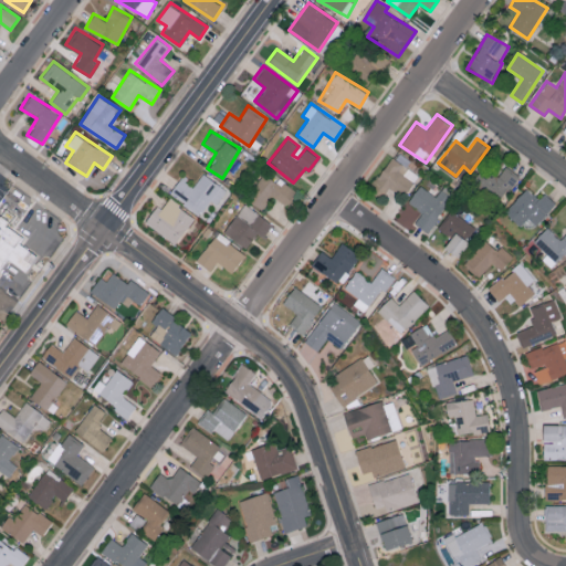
[(406,194),(419,175),(392,156),(371,186),(385,195),(392,185),(406,194)]
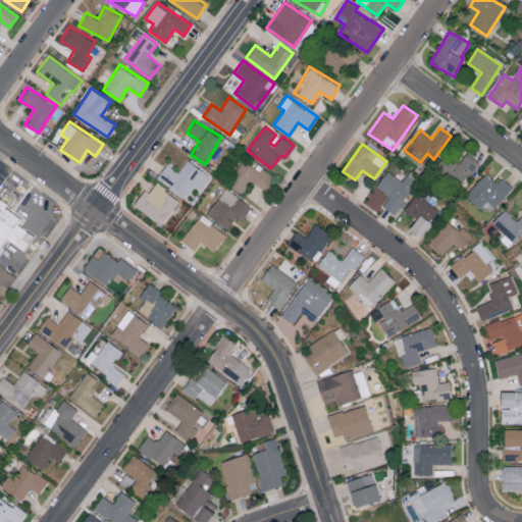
[(446,153),(434,168),(461,187),(478,161),(466,153),(460,163),(446,153)]
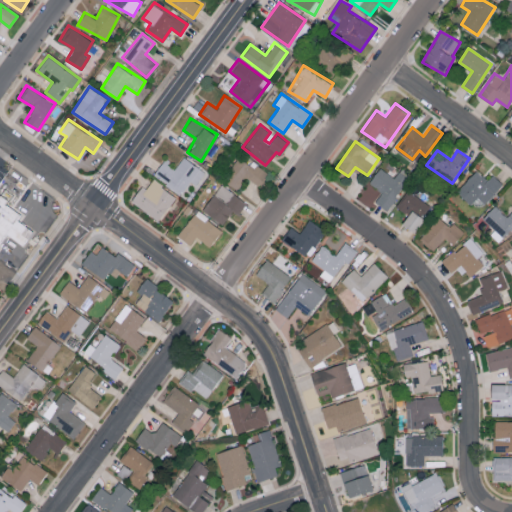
[(245,176),(259,185),(267,173),(239,155),(223,179),(237,189),(245,176)]
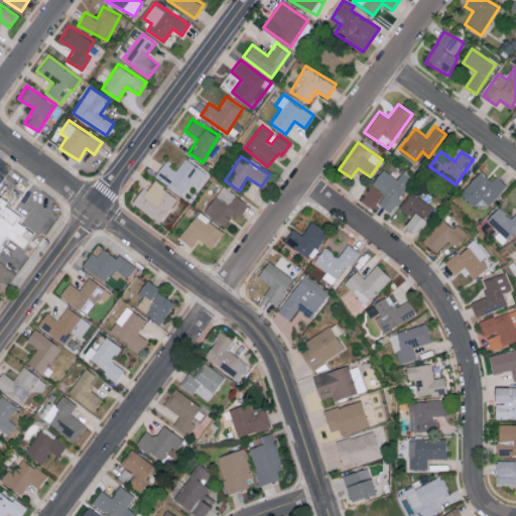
[(154,175),(182,195),(190,181),(197,185),(207,171),(184,157),(177,168),(164,160),(154,175)]
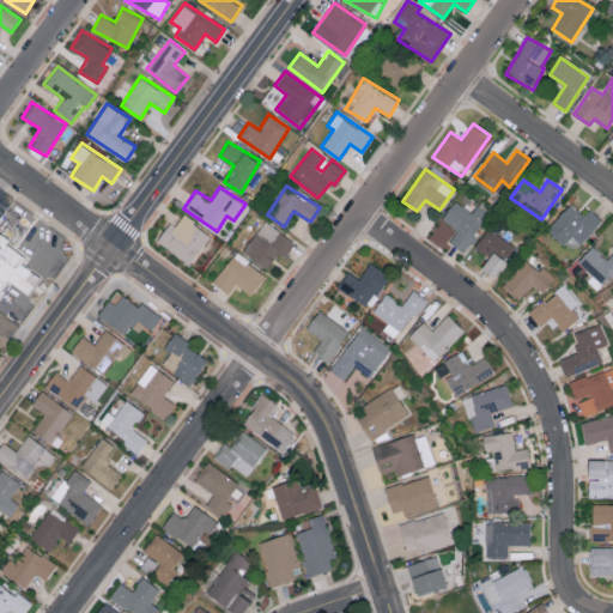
[(472,212),(455,200),(442,218),(457,229),(449,241),(463,250),(490,212),(478,204),(472,212)]
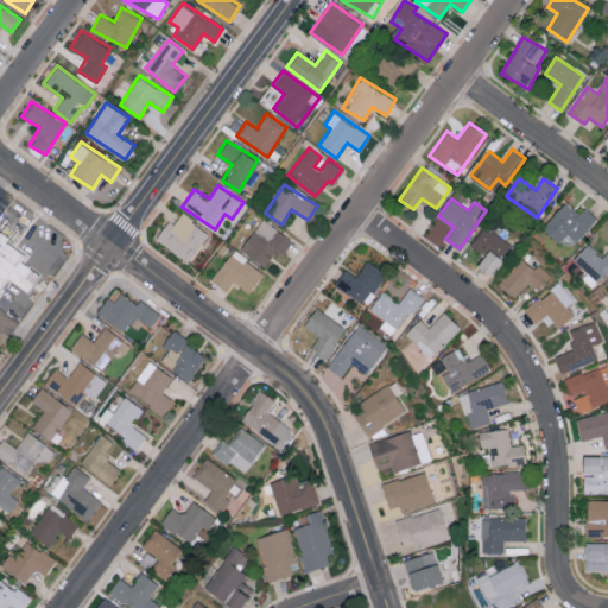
[(576,241),(596,216),(584,207),(580,213),(564,201),(543,228),(559,242),(567,234),(576,241)]
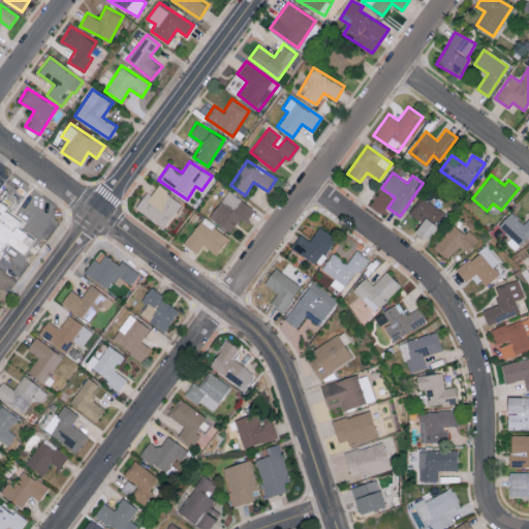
[(165,226),(181,199),(157,185),(152,194),(145,190),(134,209),(165,226)]
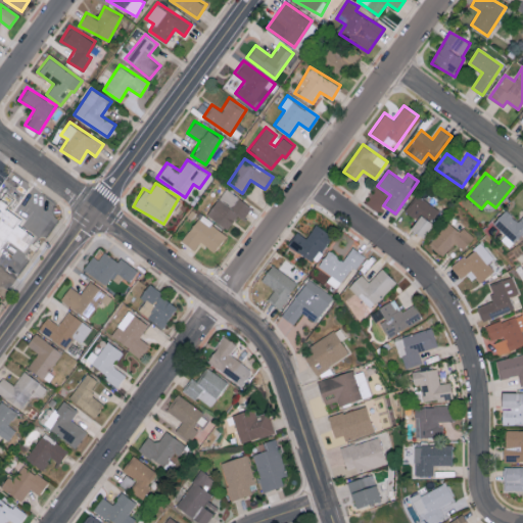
[(206,214),(228,229),(237,215),(243,219),(251,205),(225,187),(206,214)]
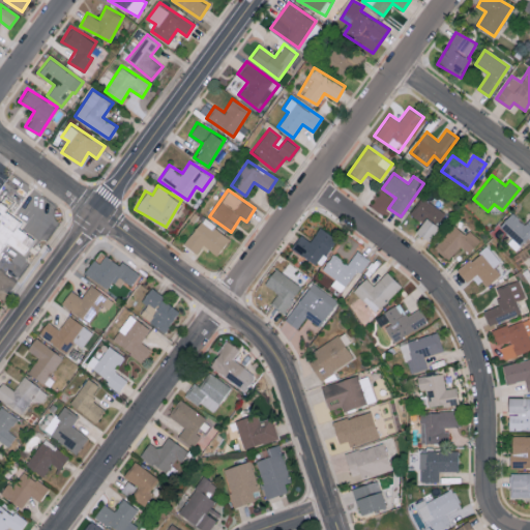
[(431,239),(446,211),(420,197),(411,214),(421,221),(416,231),(431,239)]
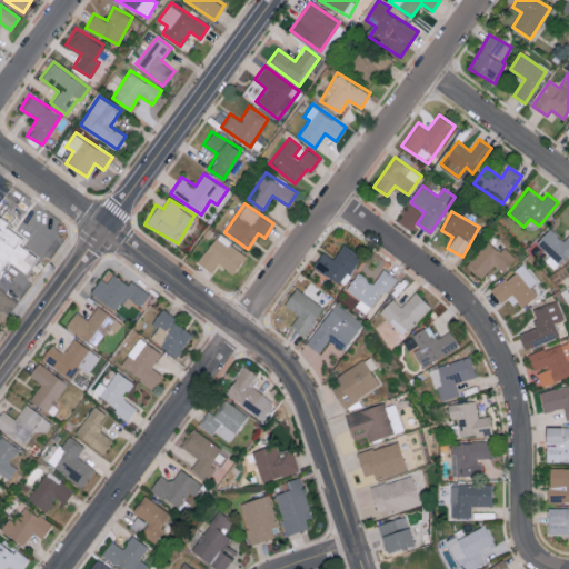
[(537,241),(560,265),(568,255),(568,233),(563,240),(550,228),(537,241)]
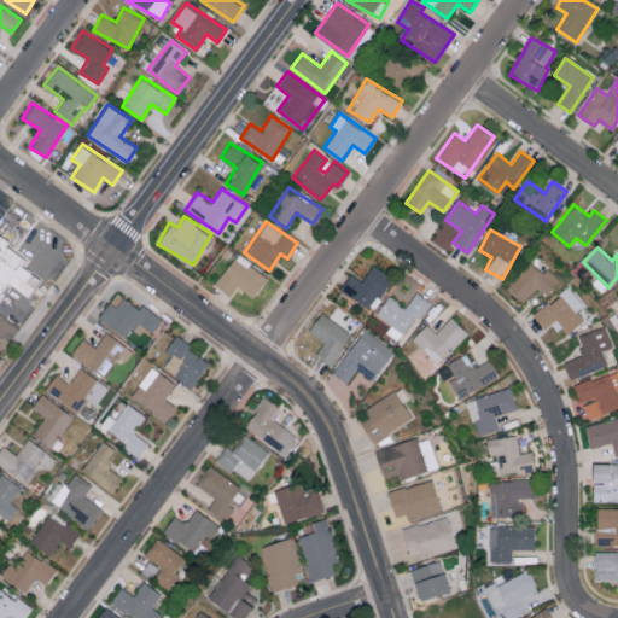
[(42,281),(29,299),(9,285),(0,297),(0,262),(10,249),(27,261),(22,267),(24,268),(42,281)]
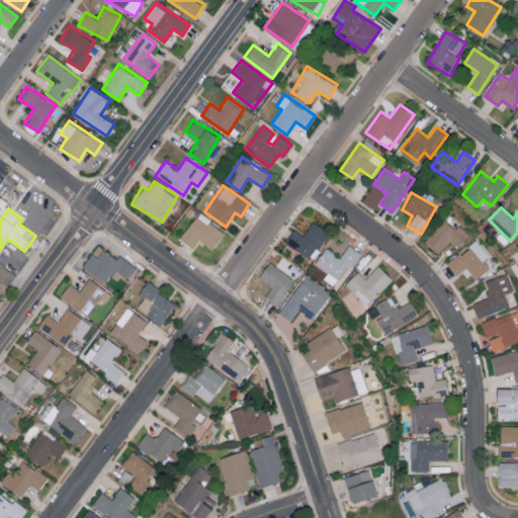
[(224,234),(196,213),(179,237),(192,247),(198,239),(211,249),(224,234)]
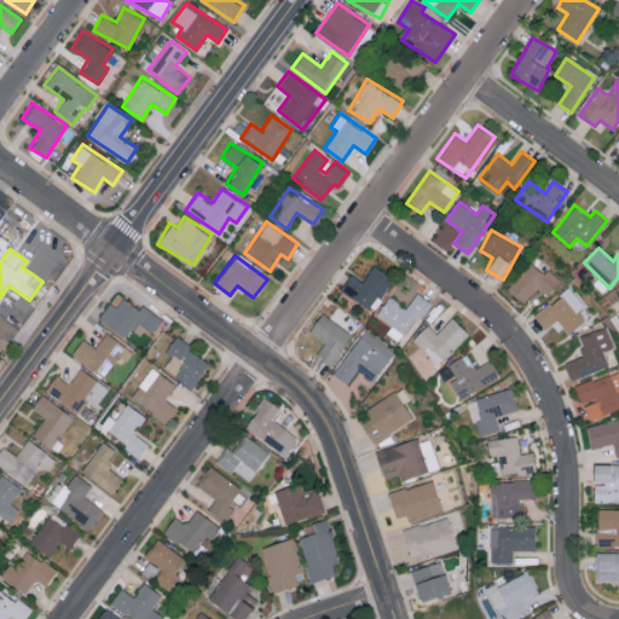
[(537,287),(544,294),(559,278),(547,267),(543,272),(531,262),(507,288),(522,302),(537,287)]
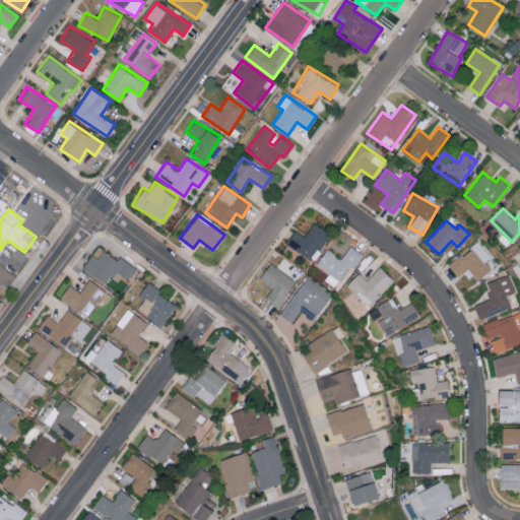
[(306,236),(294,230),(285,246),(311,257),(316,247),(322,250),(330,232),(312,222),(306,236)]
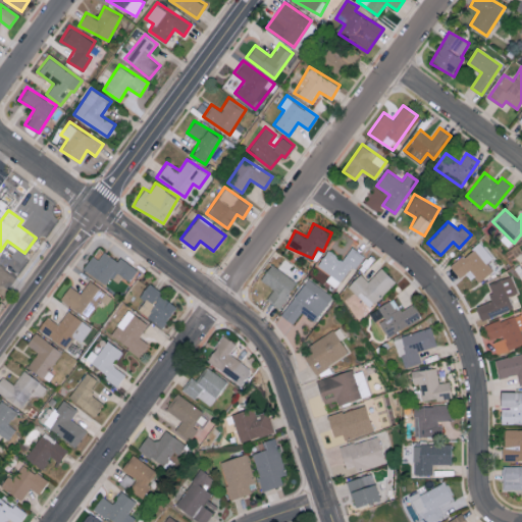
[(487,261),(491,258),(482,243),(450,262),(459,277),(472,269),(478,279),(493,270),(487,261)]
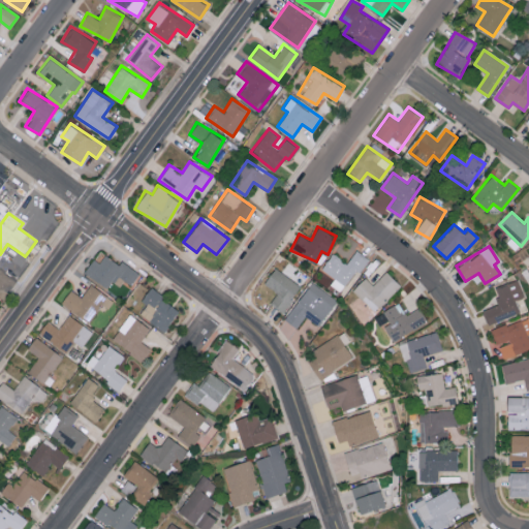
[(342,292),(367,256),(356,249),(346,262),(333,253),(321,269),(335,278),(330,284),(342,292)]
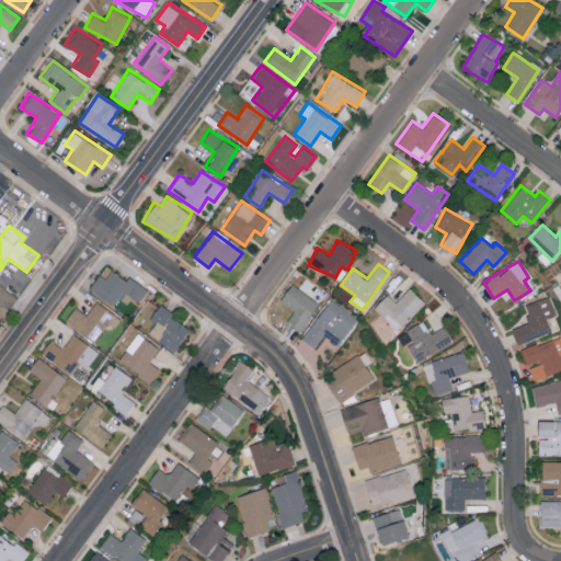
[(147,289),(128,275),(126,279),(112,270),(105,278),(99,274),(89,287),(114,306),(125,292),(138,301),(147,289)]
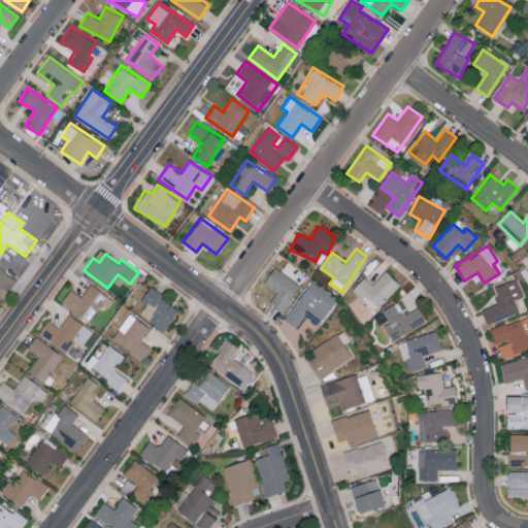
[(263,282),(276,292),(269,301),(282,310),(300,285),(274,266),(263,282)]
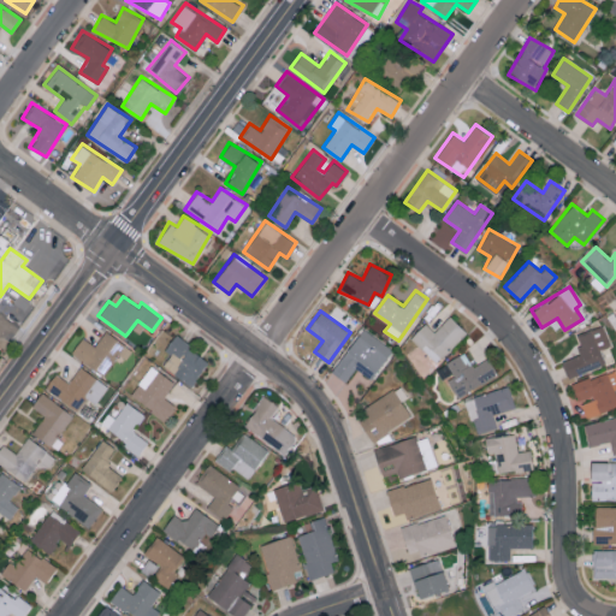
[(410,337),(437,362),(467,331),(449,315),(434,331),(425,323),(410,337)]
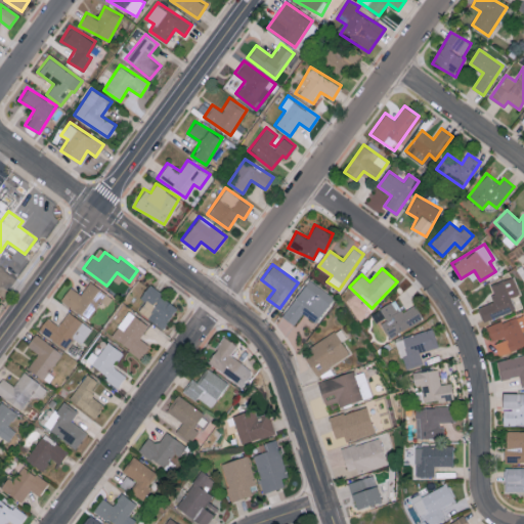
[(489,284),(494,301),(479,305),(483,320),(515,311),(511,297),(519,294),(514,276),(489,284)]
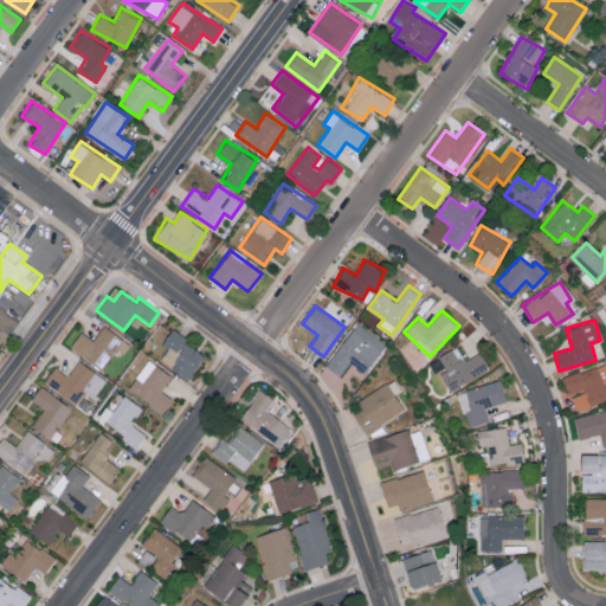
[(350,361),(363,373),(386,345),(359,322),(326,365),(339,375),(350,361)]
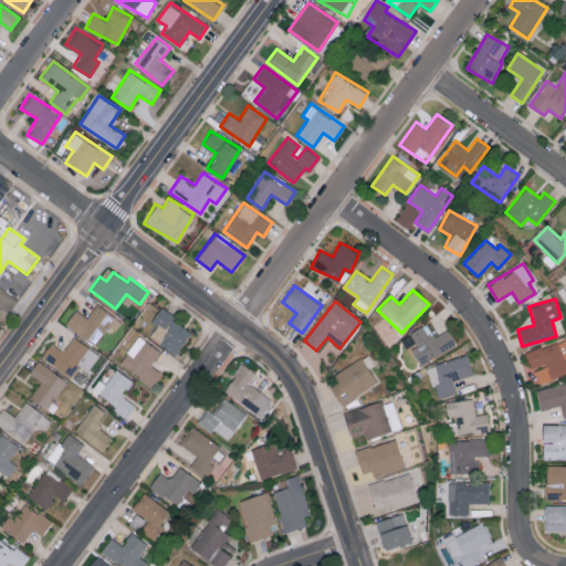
[(122,320),(95,304),(87,317),(74,310),(65,325),(97,344),(107,325),(115,329),(122,320)]
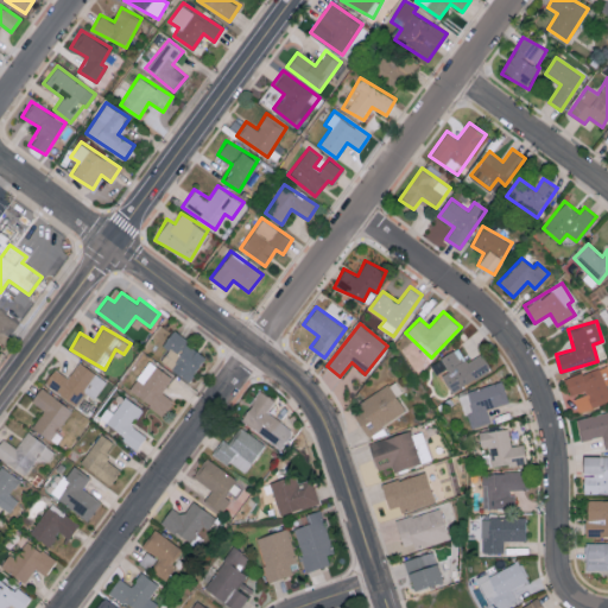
[(163,344),(168,348),(159,361),(189,380),(206,354),(171,331),(163,344)]
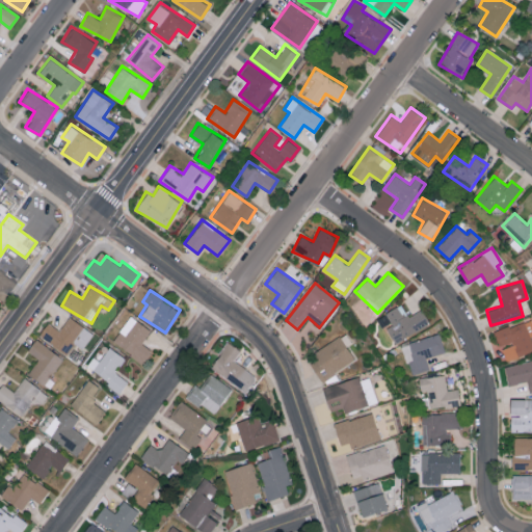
[(111,342),(142,362),(151,349),(141,343),(151,329),(129,315),(111,342)]
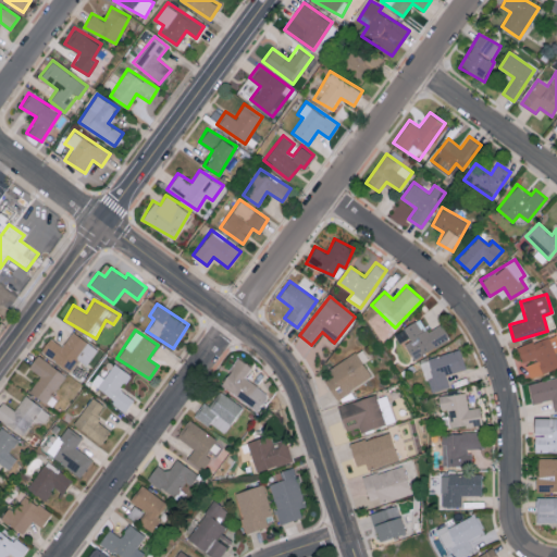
[(63,345),(49,336),(40,351),(70,369),(87,339),(71,331),(63,345)]
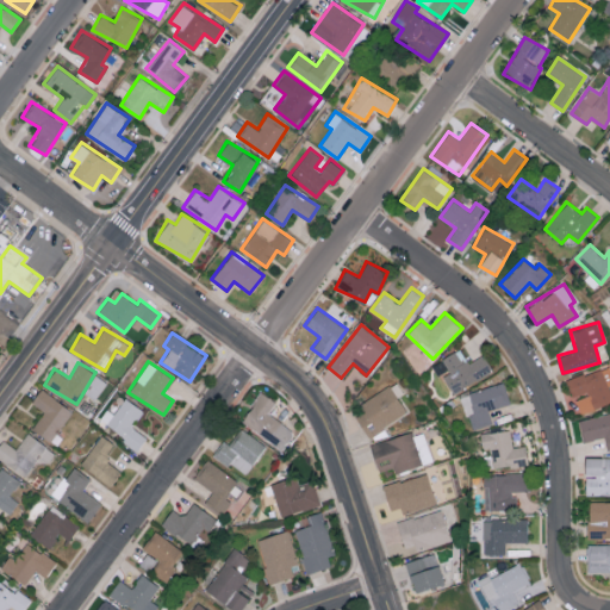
[(567,380),(573,398),(574,398),(580,414),(609,402),(609,388),(608,385),(609,384),(609,366),(609,363),(567,380)]
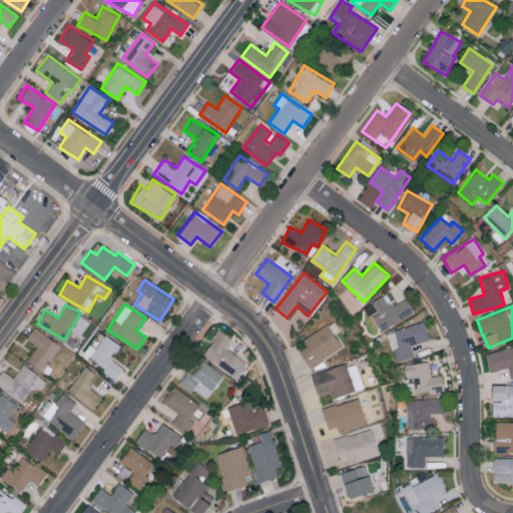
[(89,321),(79,315),(71,330),(81,336),(89,321)]
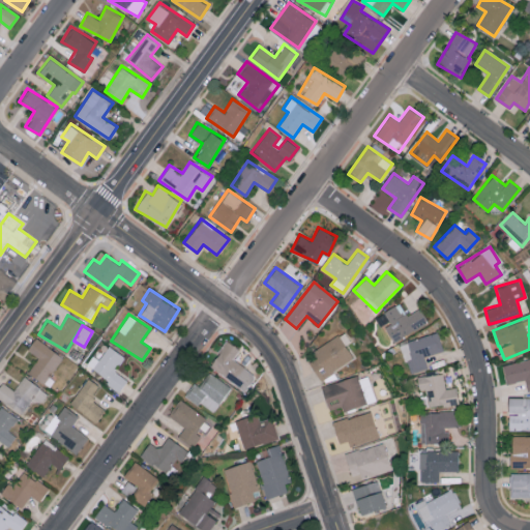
[(443,349),(438,331),(401,343),(410,373),(428,367),(423,355),(443,349)]
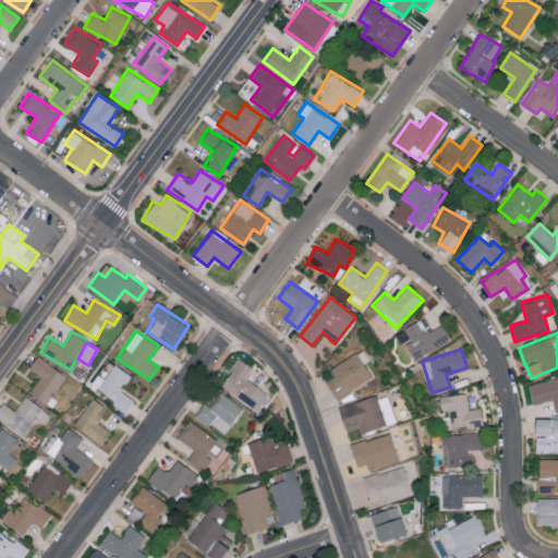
[(327,370),(331,376),(325,380),(337,399),(372,377),(355,351),(327,370)]
